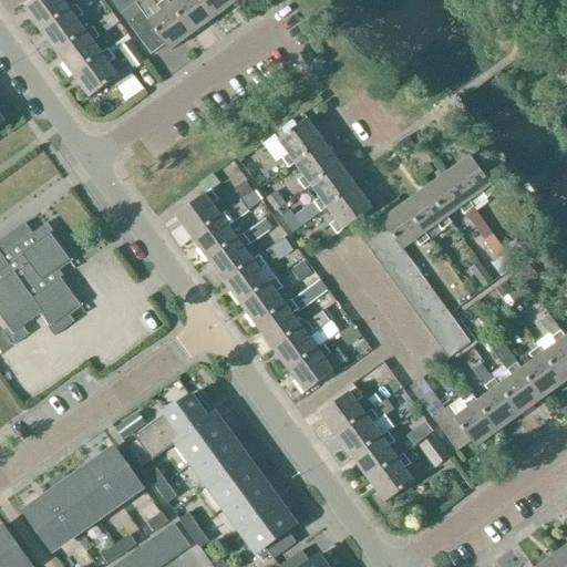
[(37,0),(24,10),(41,32),(70,11),(70,10),(62,0),(37,0)]
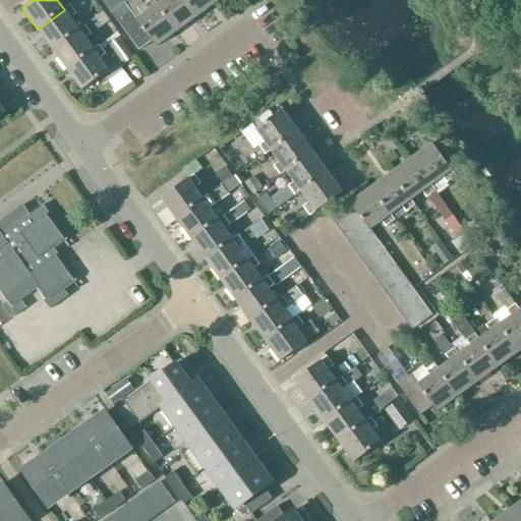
[(176,33),(157,6),(157,5),(154,0),(145,6),(139,0),(128,0),(127,1),(126,0),(101,0),(138,51),(152,42),(156,48),(164,42),(176,33)]
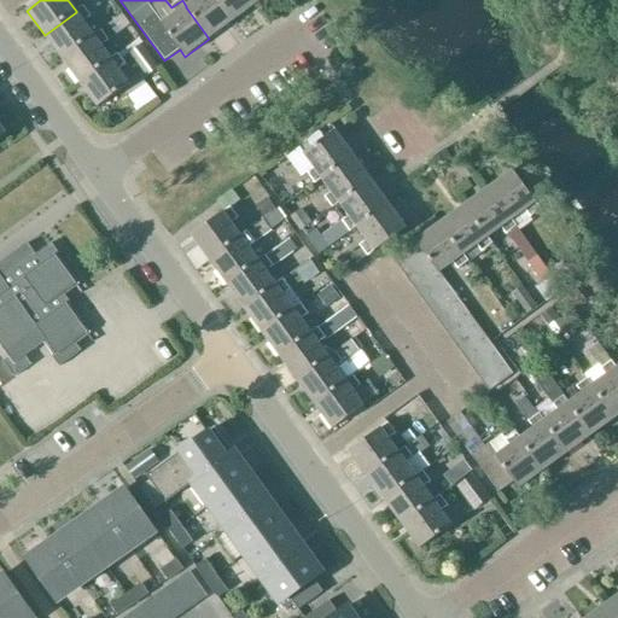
[(209,39),(233,21),(217,0),(194,0),(186,6),(186,7),(209,39)]
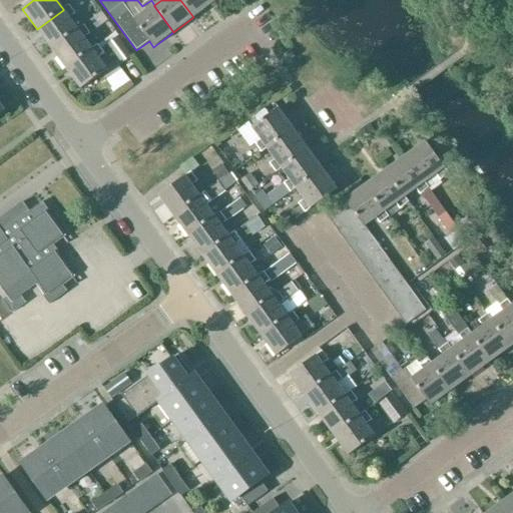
[(180,0),(193,17),(213,3),(211,0),(180,0)]
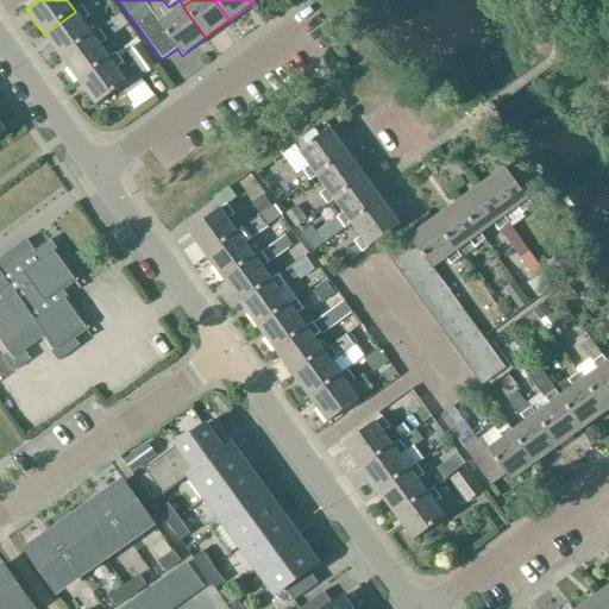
[(75,11),(75,12),(44,35),(62,58),(93,36),(93,35),(82,22),(89,17),(82,6),(75,11)]
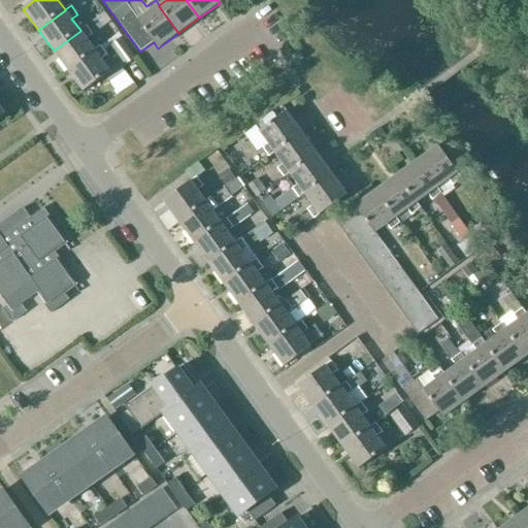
[(54,51),(68,71),(96,52),(95,51),(87,39),(92,35),(86,26),(80,30),(80,31),(54,51)]
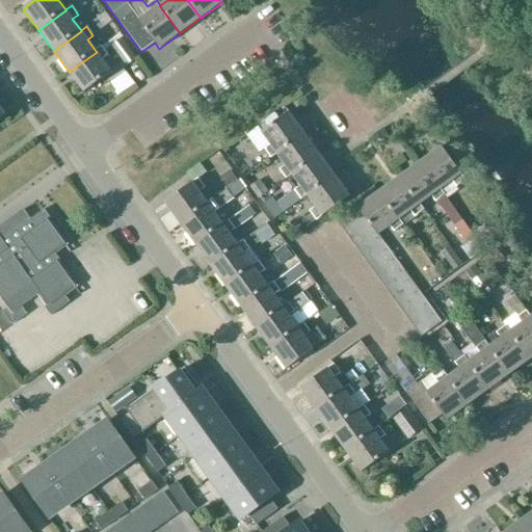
[(123,37),(111,46),(126,65),(137,57),(123,37)]
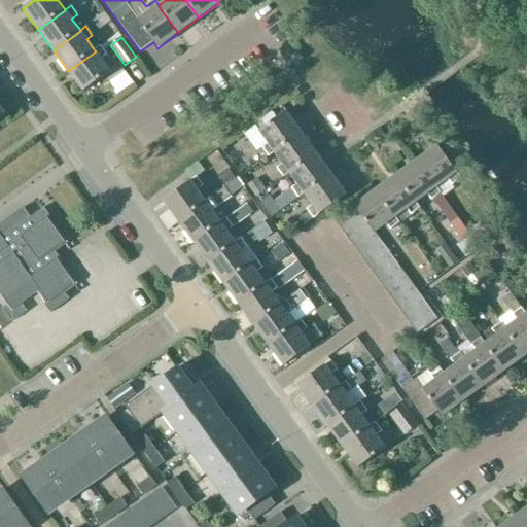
[(96,51),(68,71),(83,92),(110,72),(101,60),(107,56),(101,46),(95,50),(96,51)]
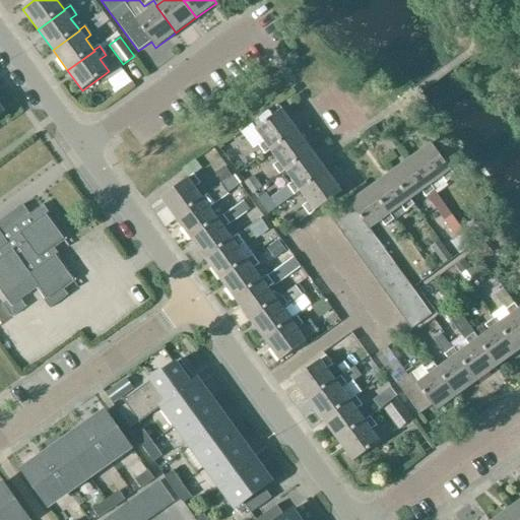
[(287,56),(291,62),(298,57),(294,51),(287,56)]
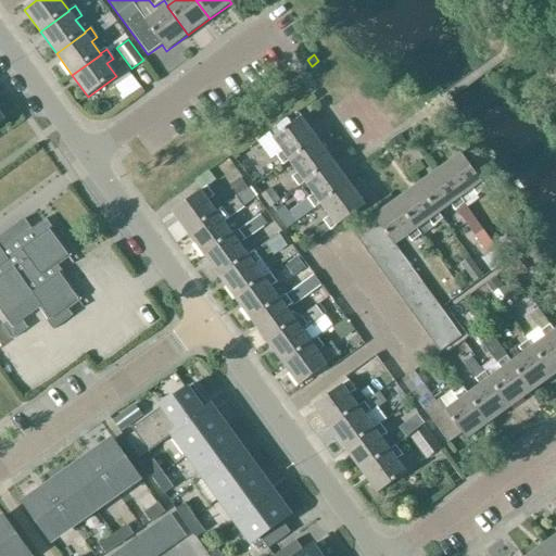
[(283,165),(290,161),(289,161),(318,140),(302,117),(274,138),(283,152),(277,156),(283,165)]
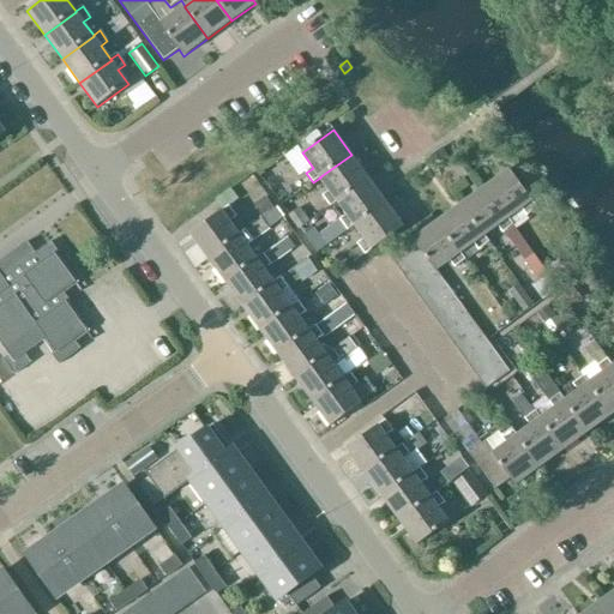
[(351,155),(319,178),(320,178),(330,192),(324,197),(331,206),(337,202),(368,179),(351,155)]
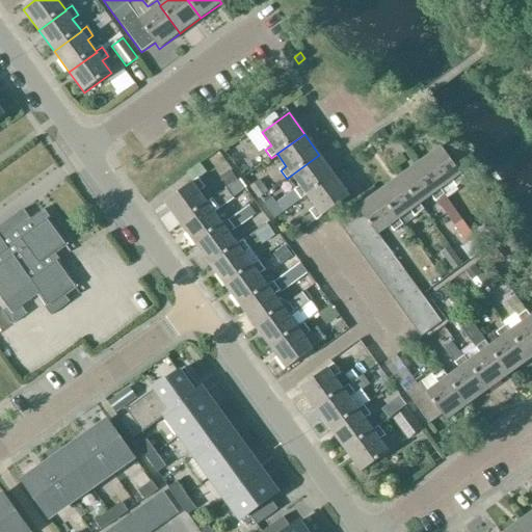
[(421,162),(441,190),(441,189),(452,181),(456,187),(466,180),(461,175),(442,147),(421,162)]
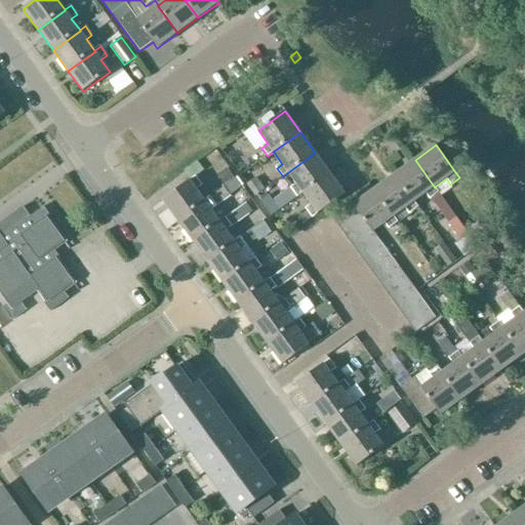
[(297,197),(304,193),(303,193),(330,173),(315,153),(288,172),(296,185),(291,189),(297,197)]
